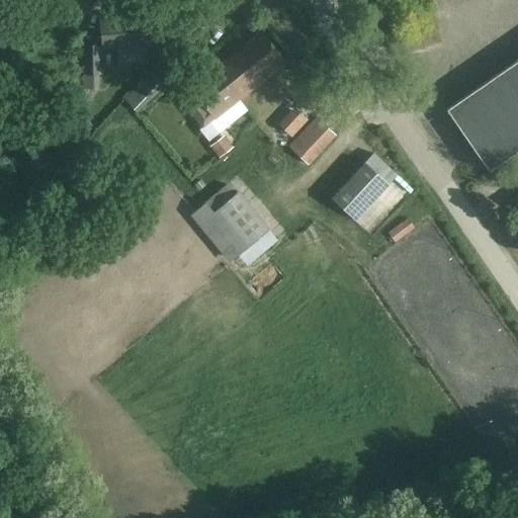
[(146,64),(142,18),(99,21),(101,48),(115,47),(117,66),(146,64)]
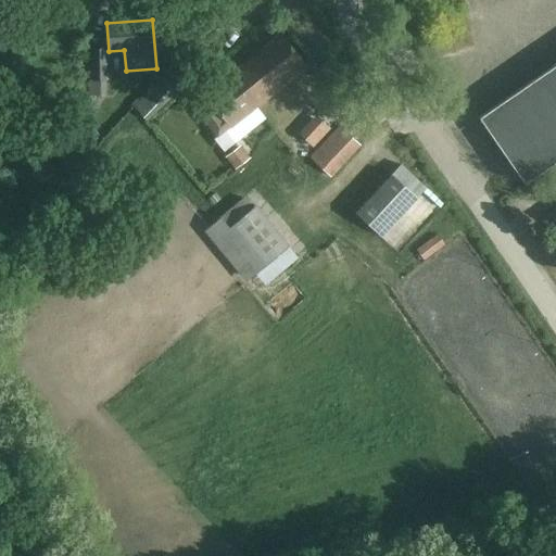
[(229,74),(255,106),(306,66),(280,34),(229,74)]
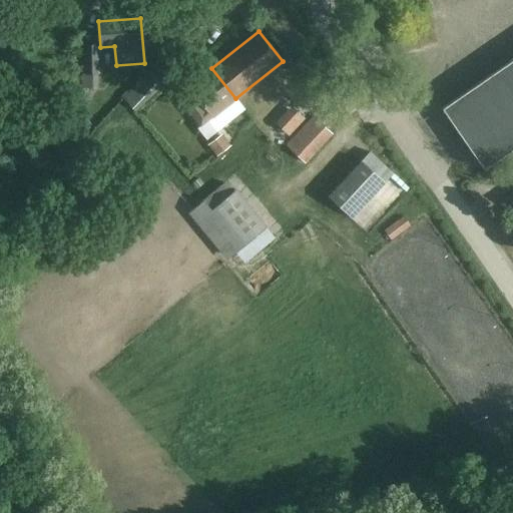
[(85,75),(98,75),(97,45),(84,46),(85,75)]
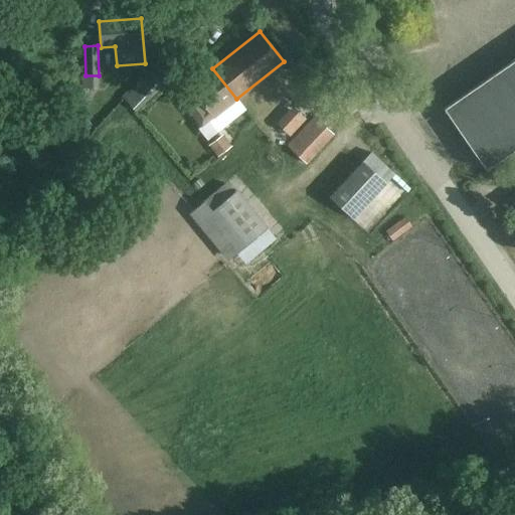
[(514,58),(443,109),(485,170),(514,149),(514,58)]
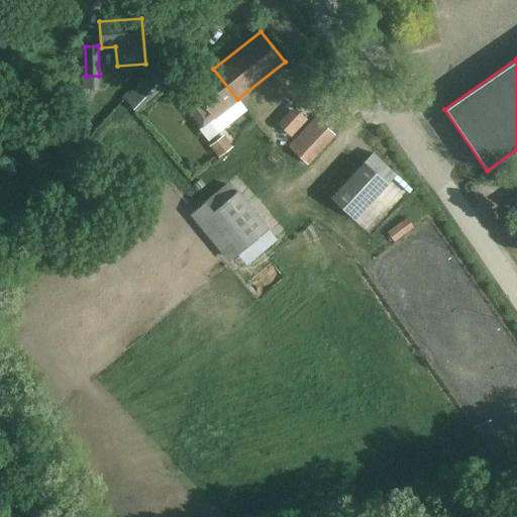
[(245,109),(237,99),(213,69),(189,89),(179,98),(202,127),(209,121),(217,132),(243,112),(245,109)]
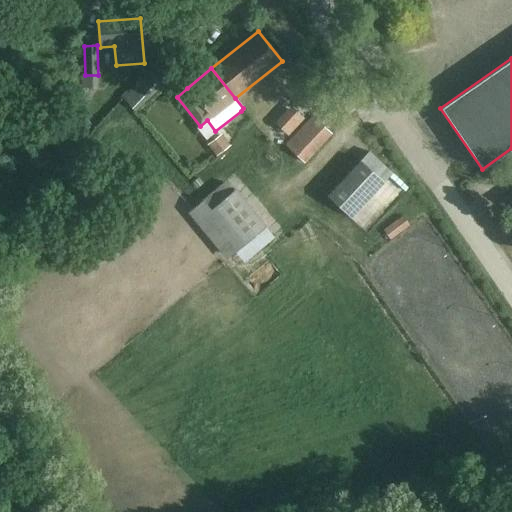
[(161,85),(149,73),(124,101),(135,112),(161,85)]
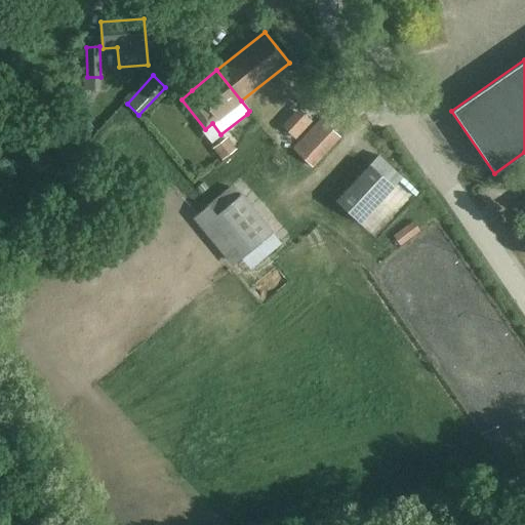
[(281,128),(297,139),(313,118),(297,107),(281,128)]
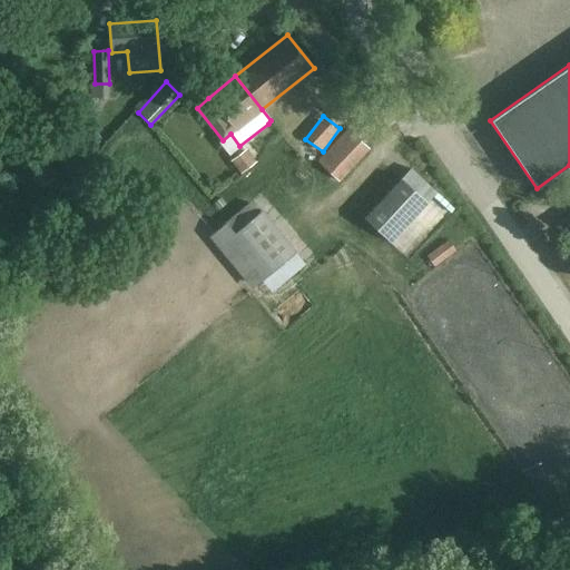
[(370,149),(346,128),(315,161),(338,183),(370,149)]
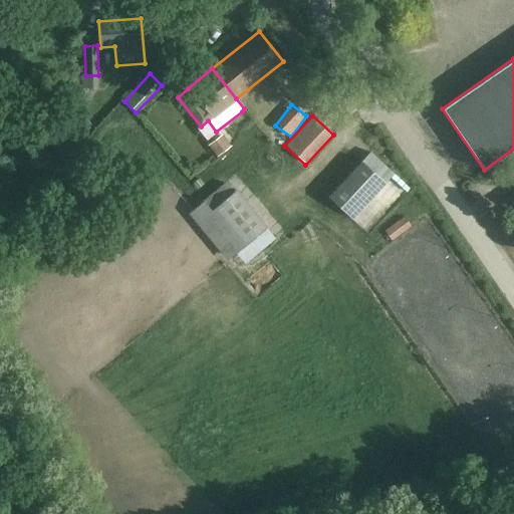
[(222,137),(208,147),(216,157),(229,147),(222,137)]
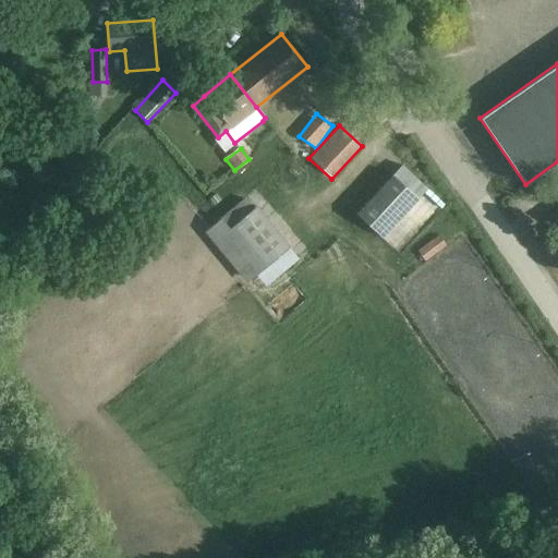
[(427,190),(401,165),(356,213),(383,238),(427,190)]
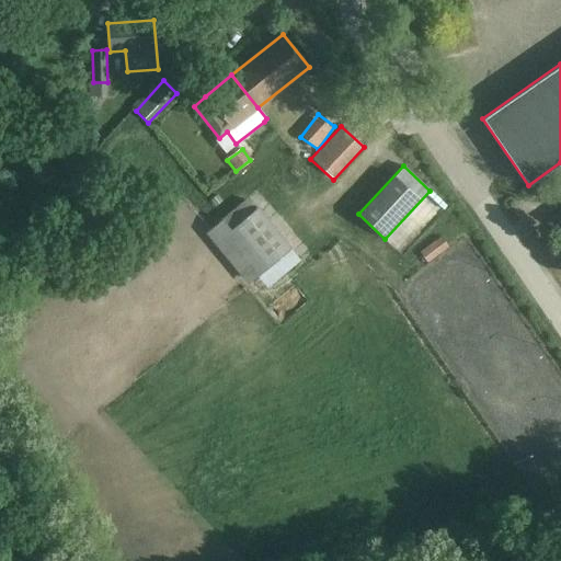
[(253,210),(245,201),(205,233),(247,285),(258,276),(266,287),(300,261),(256,207),(253,210)]
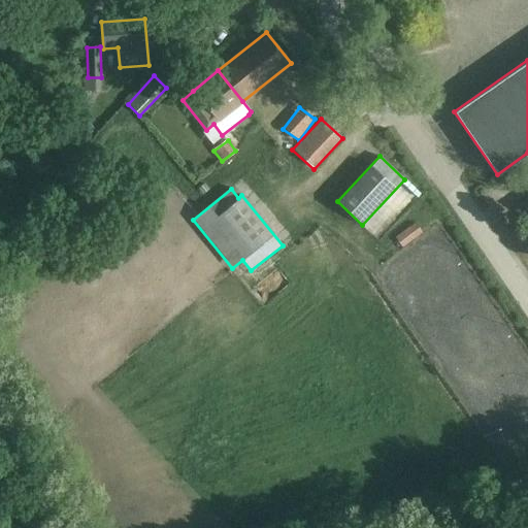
[(415,224),(395,238),(401,246),(421,233),(415,224)]
